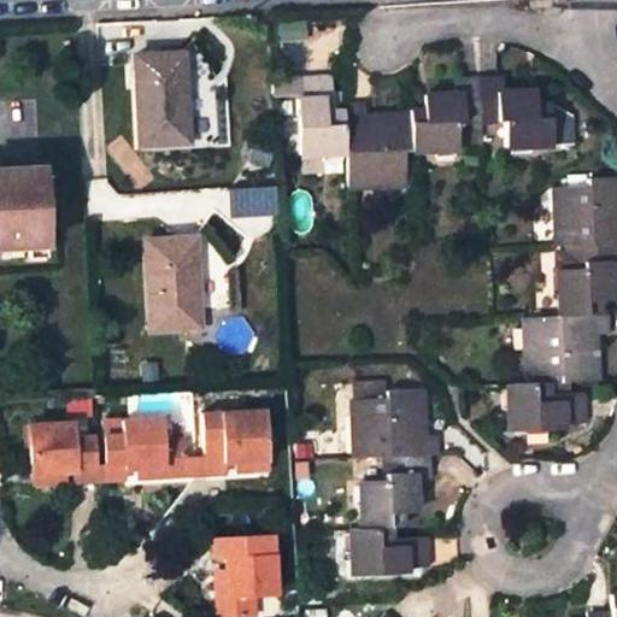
[(184,52),(134,54),(139,147),(188,144),(187,89),(181,89),(181,81),(186,81),(184,52)]
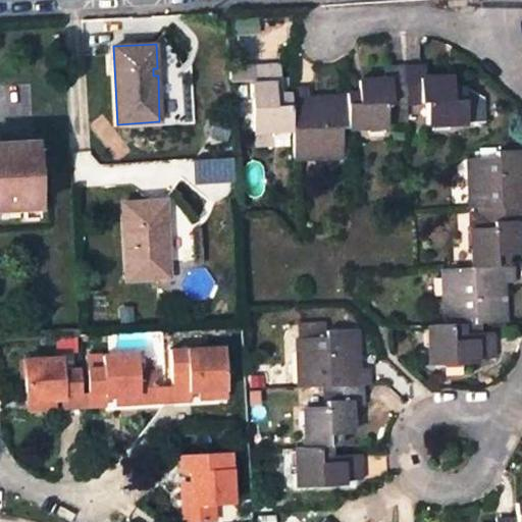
[(274,64),(254,64),(256,85),(251,85),(253,131),(293,129),(294,158),(345,157),(343,127),(386,125),(385,103),(394,103),(406,102),(414,102),(425,102),(426,122),(465,121),(463,88),(454,89),(446,89),(446,75),(423,77),(422,64),(384,67),(384,79),(363,80),(364,93),(357,93),(347,93),(347,96),(313,97),(313,103),(308,103),(308,98),(307,88),(291,88),(291,96),(282,96),(275,96),(274,64)]
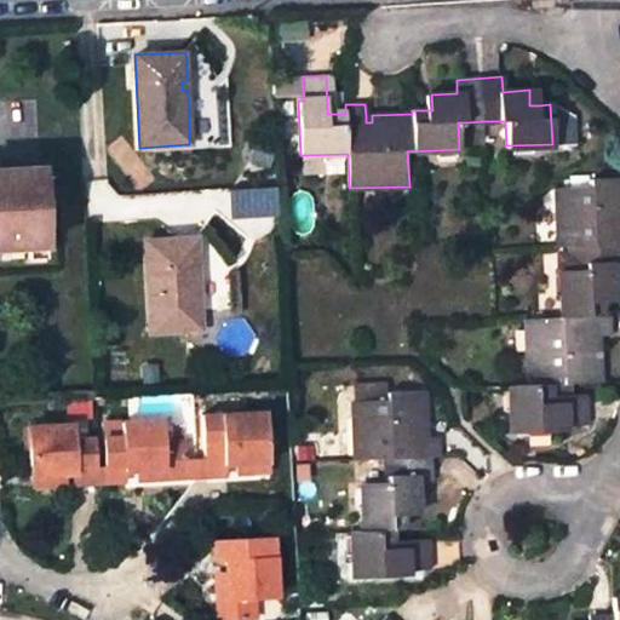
[(333,76),(326,76),(327,114),(336,114),(333,76)]
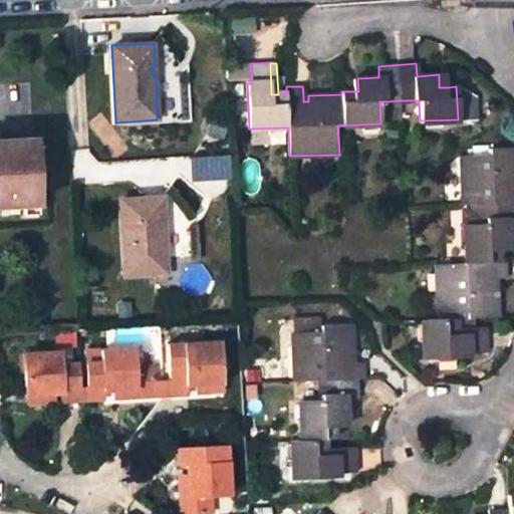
[(446,74),(439,74),(439,87),(447,87),(446,74)]
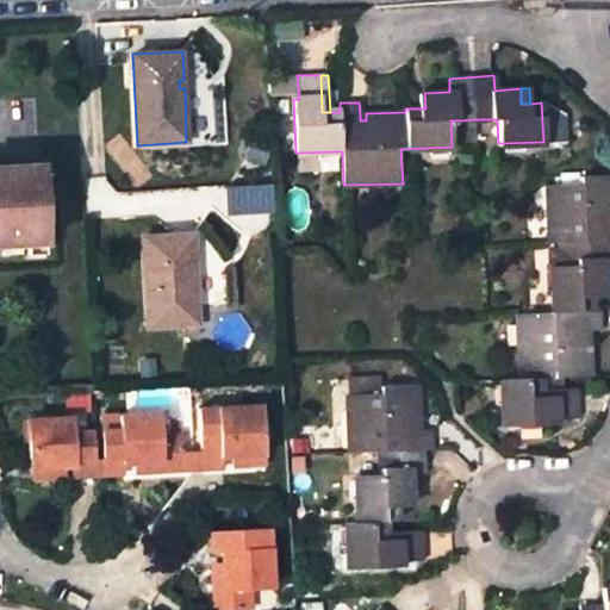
[(564,118),(541,103),(543,142),(566,139),(564,118)]
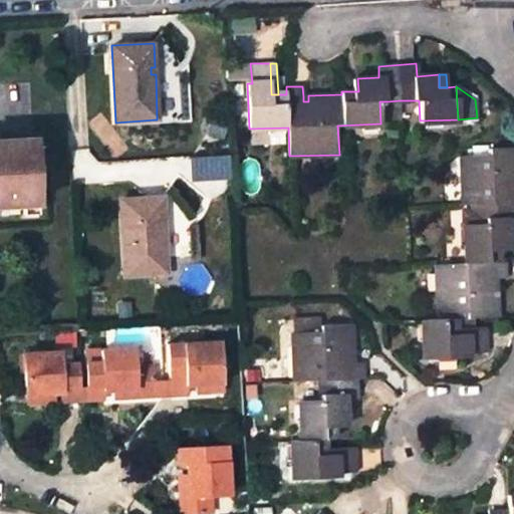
[(400,100),(388,101),(388,122),(401,122),(401,116),(400,100)]
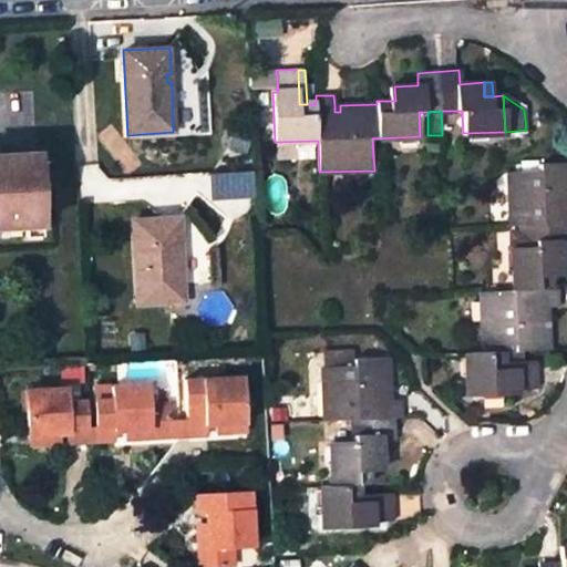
[(451,129),(450,111),(441,111),(442,129),(451,129)]
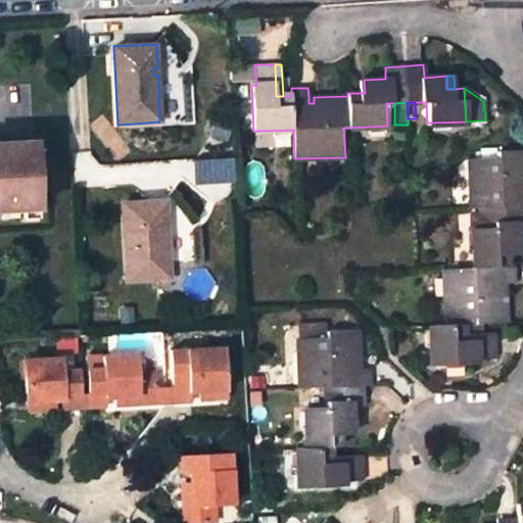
[(0,210),(38,208),(34,140),(0,142),(0,210)]
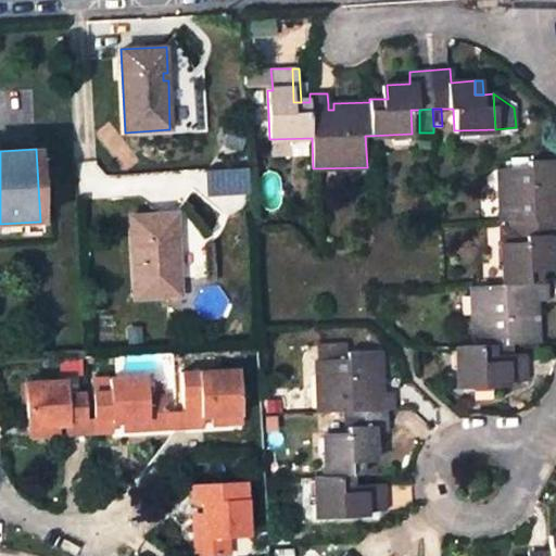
[(528,166),(497,168),(501,220),(507,220),(523,219),(525,230),(525,241),(500,242),(504,285),(469,286),(475,339),(503,338),(504,343),(538,341),(536,307),(530,308),(530,300),(535,300),(547,300),(546,282),(540,283),(539,273),(539,263),(551,262),(550,240),(555,239),(555,160),(528,162),(528,166)]
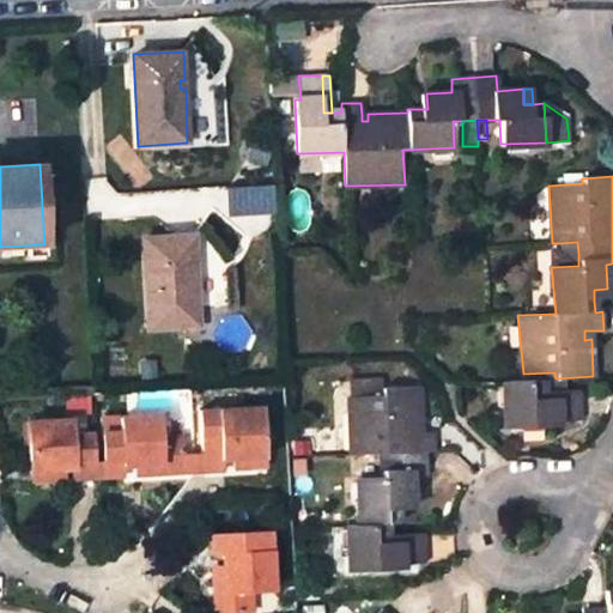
[(192,236),(143,238),(147,329),(196,327),(194,272),(190,273),(189,265),(193,265),(192,236)]
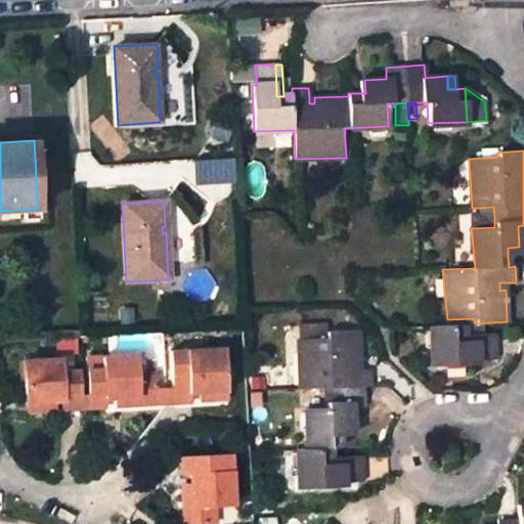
[(478,218),(494,217),(493,207),(478,208),(478,218)]
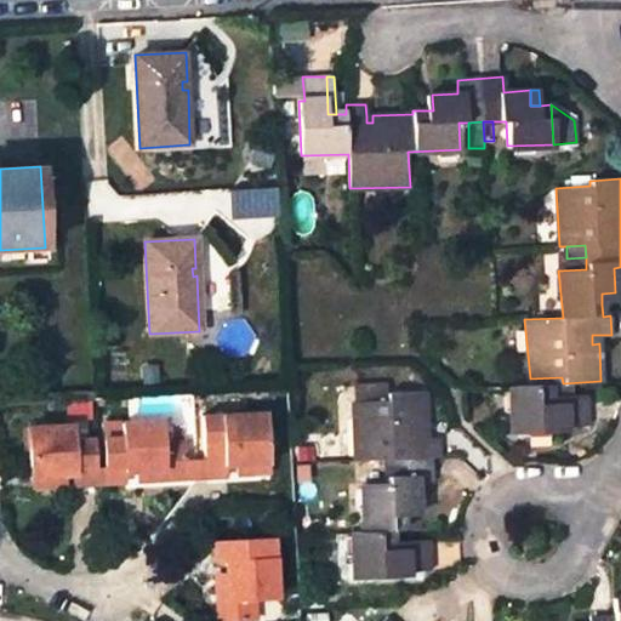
[(616,303),(615,292),(602,294),(602,305),(616,303)]
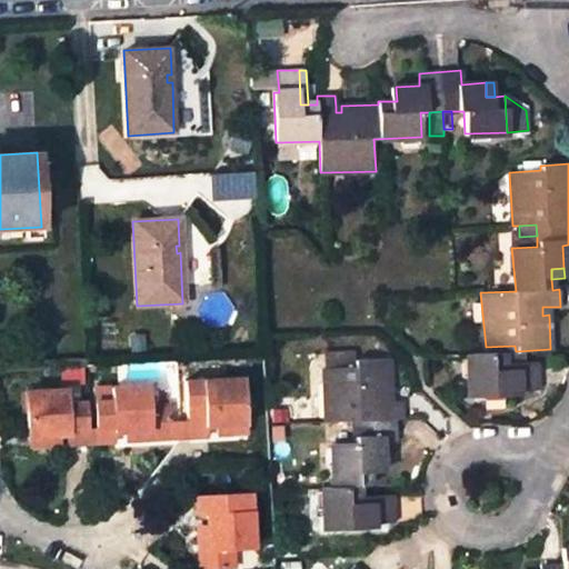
[(501,351),(466,353),(469,397),(519,395),(518,389),(538,388),(537,367),(503,369),(502,362),(501,351)]
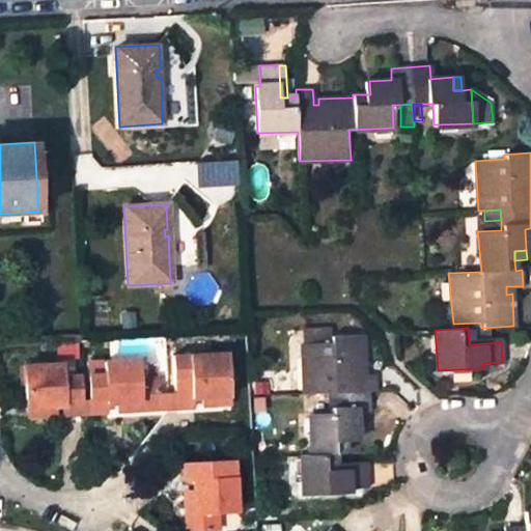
[(332,342),(303,343),(305,394),(331,393),(331,412),(308,414),(310,453),(299,454),(303,494),(351,492),(350,487),(368,487),(366,468),(335,469),(334,463),(334,452),(345,452),(344,442),(344,434),(357,434),(356,412),(368,411),(368,391),(376,391),(376,374),(363,375),(358,375),(357,369),(363,369),(362,334),(331,336),(332,342)]
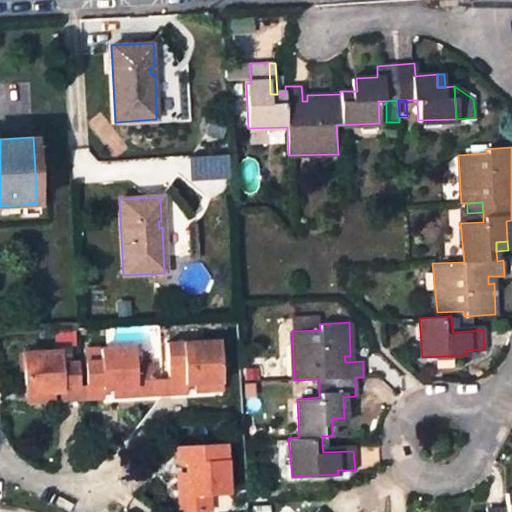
[(166,344),(168,375),(168,391),(185,390),(185,382),(221,380),(219,342),(166,344)]
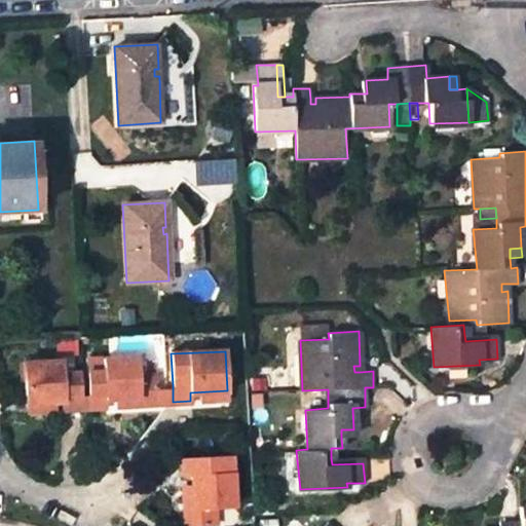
[(140,373),(139,353),(105,355),(105,367),(87,368),(89,392),(89,406),(106,405),(105,397),(156,393),(156,386),(155,372),(140,373)]
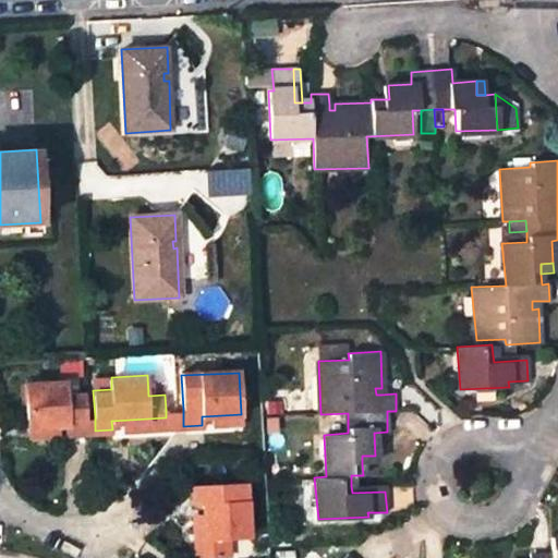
[(57,423),(65,423),(65,433),(84,432),(84,416),(83,391),(65,392),(65,379),(25,383),(26,403),(26,425),(57,423)]
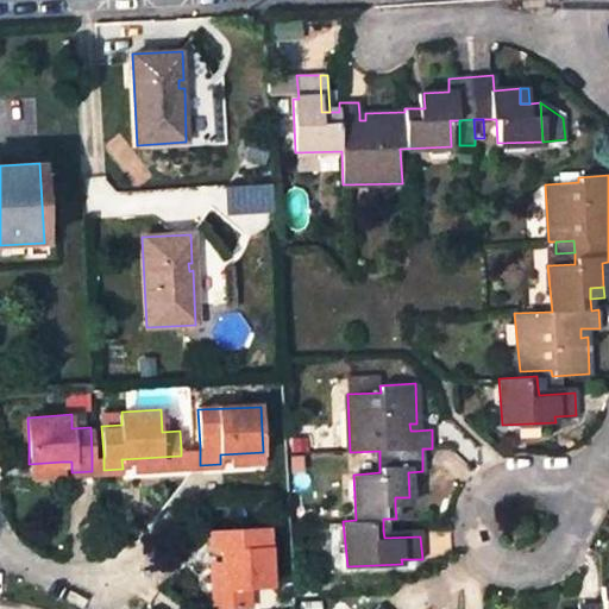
[(192,465),(200,465),(200,446),(190,447),(192,465)]
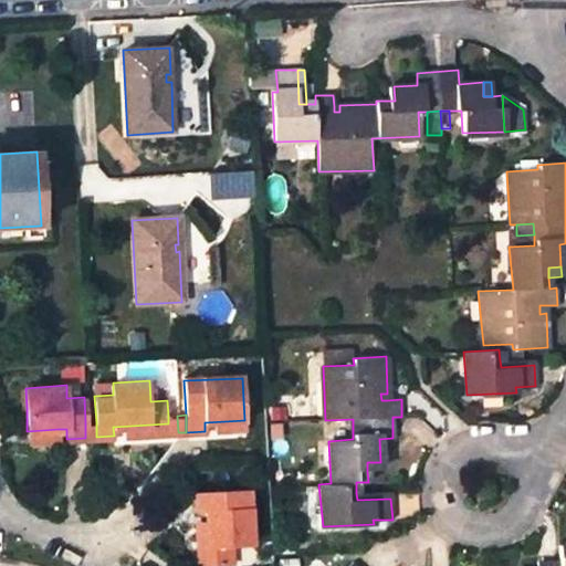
[(178,432),(177,416),(168,416),(168,423),(169,432),(178,432)]
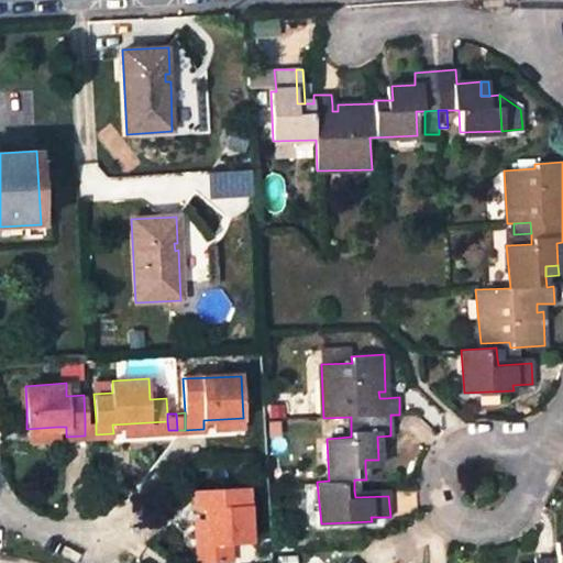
[(243,418),(203,420),(203,429),(244,427),(243,418)]
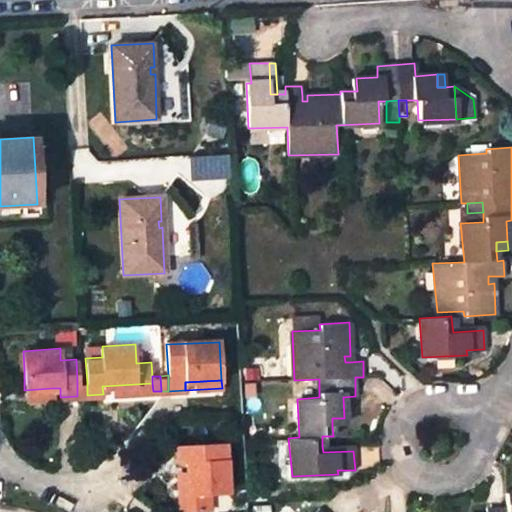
[(152,383),(102,386),(103,394),(153,391),(152,383)]
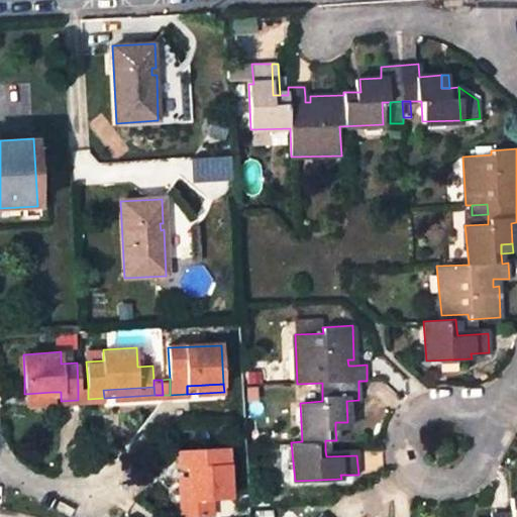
[(53,401),(61,401),(61,392),(53,392),(24,394),(25,403),(53,401)]
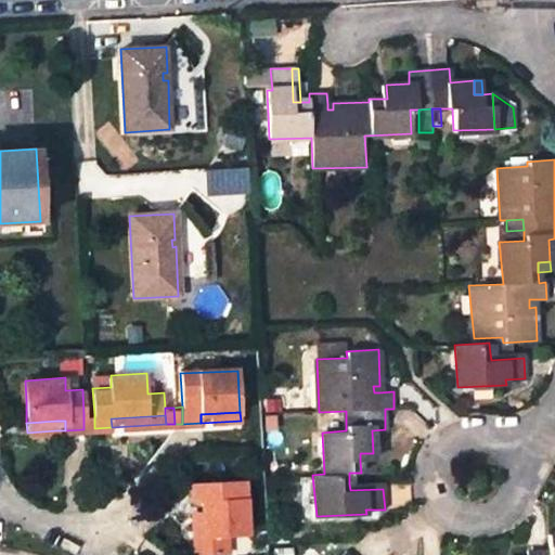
[(350,490),(383,489),(383,481),(349,483),(350,490)]
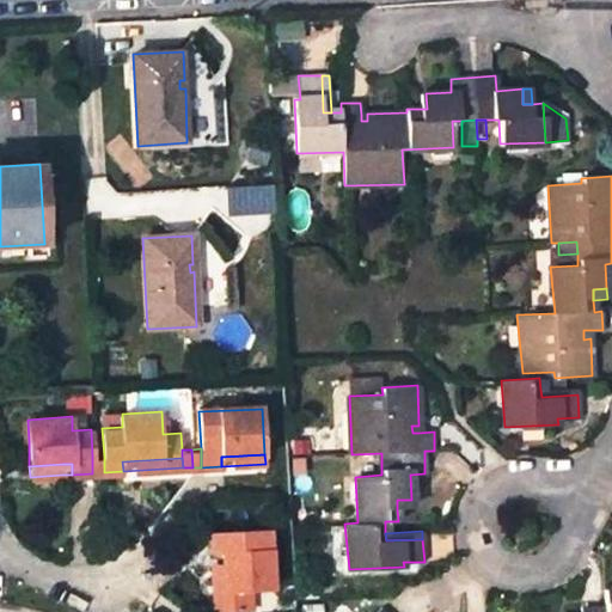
[(221,556),(224,611),(250,611),(250,594),(271,592),(269,533),(209,536),(210,557),(221,556)]
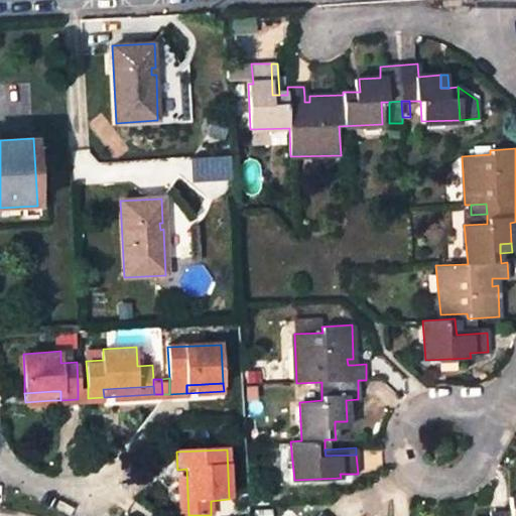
[(177,470),(179,515),(188,515),(186,469),(177,470)]
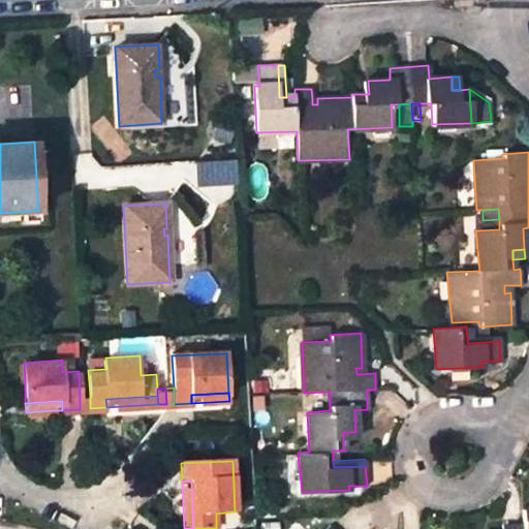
[(528,528),(528,507),(521,508),(522,524),(501,525),(501,528),(528,528)]
